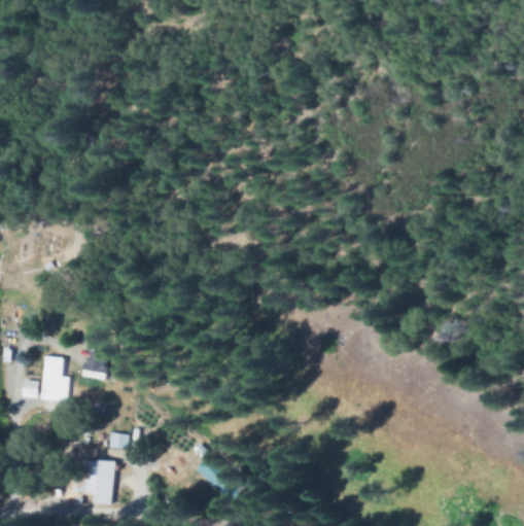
[(84,373),(105,375),(107,354),(86,352),(84,373)]
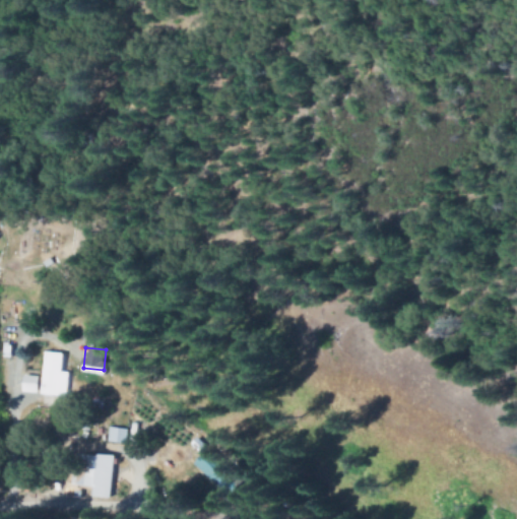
[(63,352),(44,351),(40,394),(65,396),(67,372),(61,371),(63,352)]
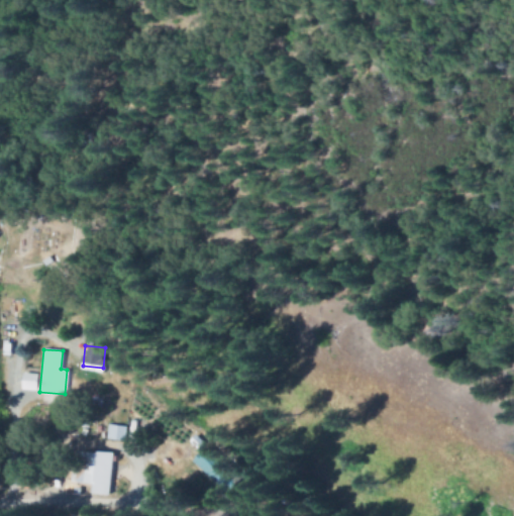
[(38,374),(22,373),(22,390),(37,390),(38,374)]
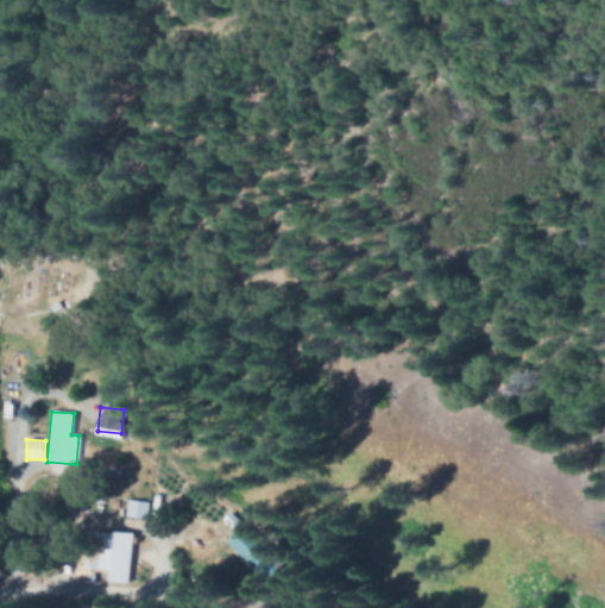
[(147,500),(125,500),(125,516),(147,518),(147,500)]
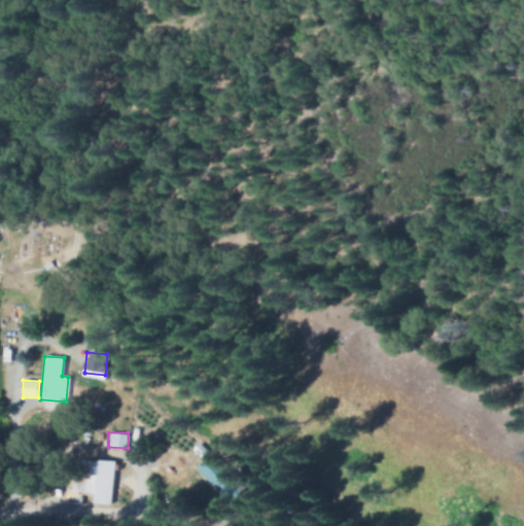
[(197,466),(225,505),(243,492),(214,453),(197,466)]
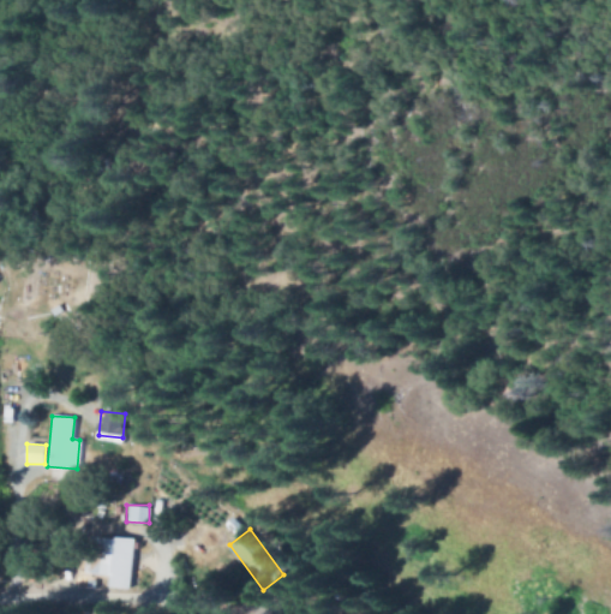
[(135,537),(106,536),(105,562),(95,561),(95,564),(102,564),(101,573),(111,574),(109,585),(132,586),(135,537)]
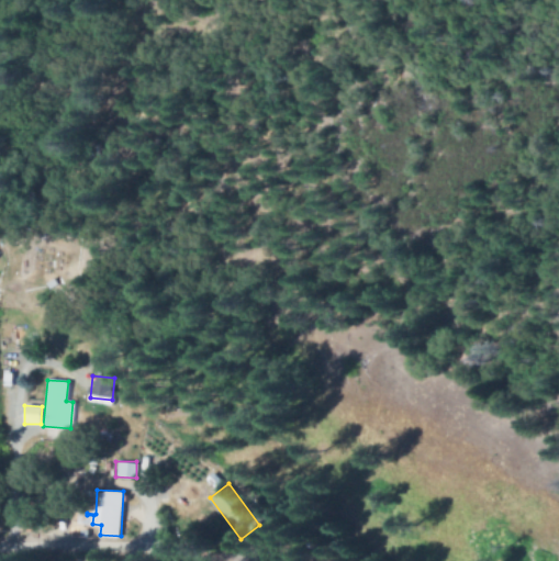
All buildings are outlined.
